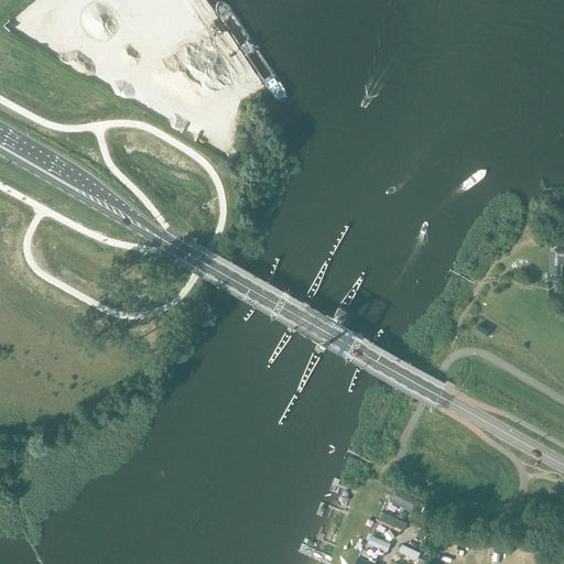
[(561,259),(563,258),(563,251),(554,251),(554,267),(561,267),(561,259)]
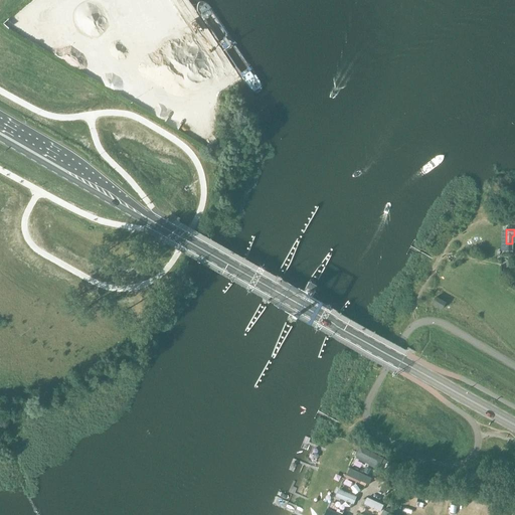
[(241,259),(231,276),(231,277),(231,278),(231,279),(232,279),(233,279),(234,279),(235,279),(245,262),(245,261),(245,260),(244,259),(243,259),(243,258),(242,258),(241,259)]
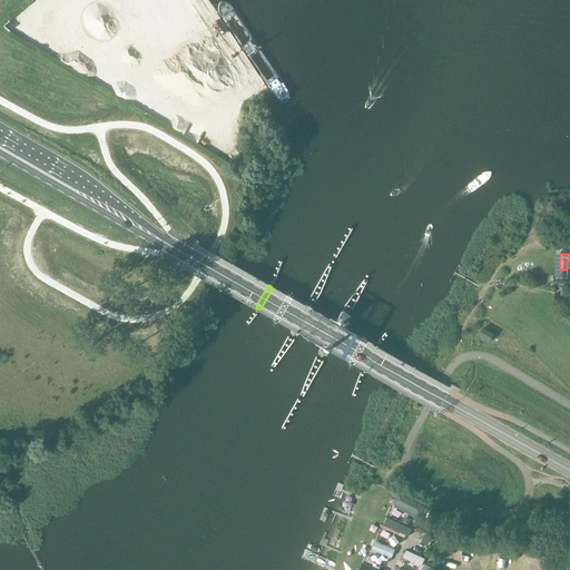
[(305,304),(294,325),(291,332),(290,333),(291,334),(291,335),(292,336),(293,336),(294,336),(295,336),(296,336),(296,335),(312,308),(312,307),(312,306),(312,305),(311,304),(310,303),(308,303),(307,303),(306,304),(305,304)]
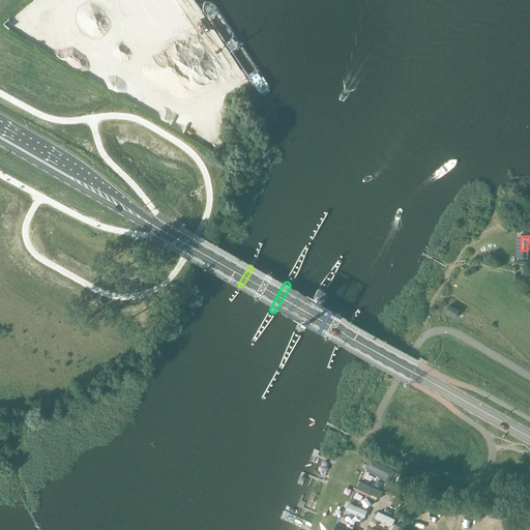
[(455,318),(459,312),(448,306),(445,312),(455,318)]
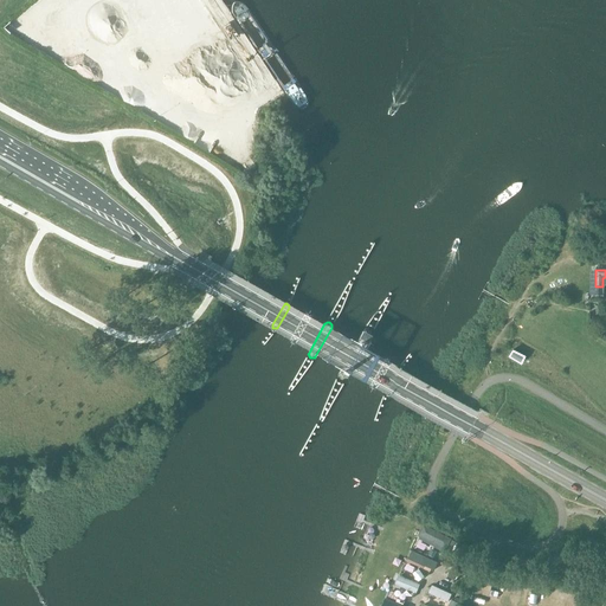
[(400,369),(399,369),(387,389),(387,391),(387,392),(388,393),(389,394),(391,393),(392,393),(404,373),(404,372),(404,371),(403,369),(401,368),(400,368),(400,369)]
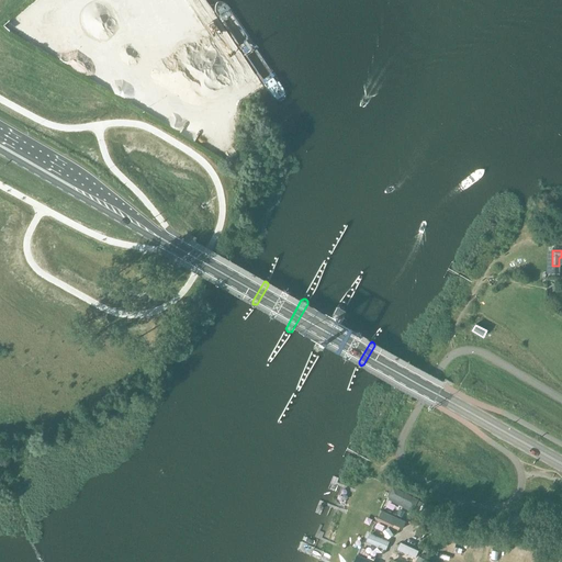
[(424,502),(413,497),(393,486),(388,496),(414,509),(414,508),(419,512),(424,502)]
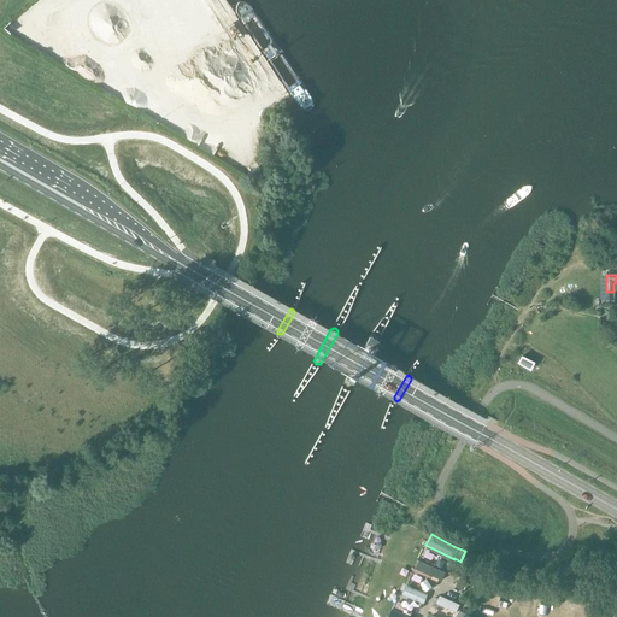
[(433,576),(439,580),(442,581),(446,573),(419,560),(416,569),(433,576)]
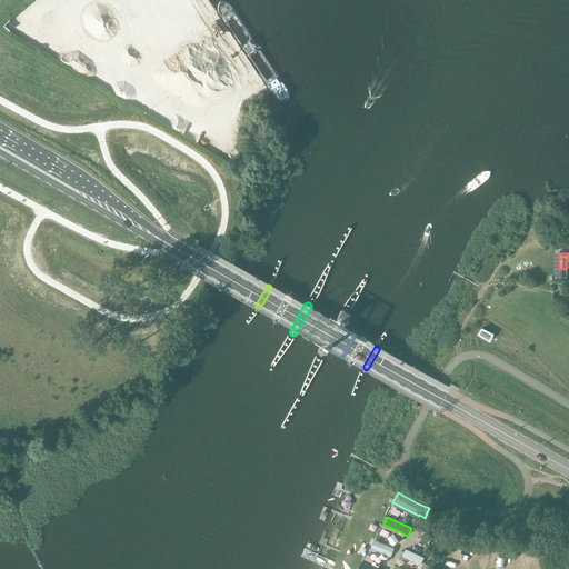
[(395,549),(375,540),(371,548),(391,557),(395,549)]
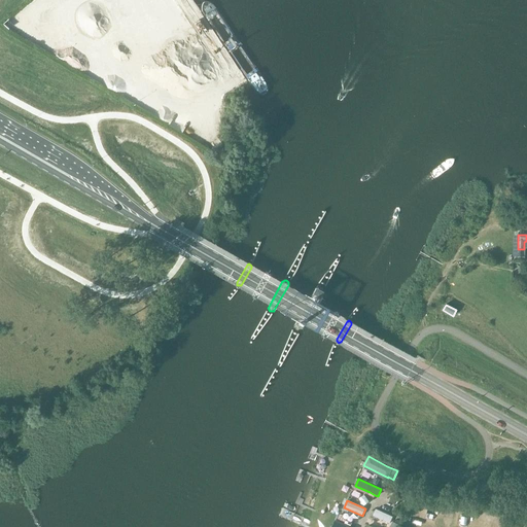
[(373,516),(391,524),(394,518),(376,510),(373,516)]
